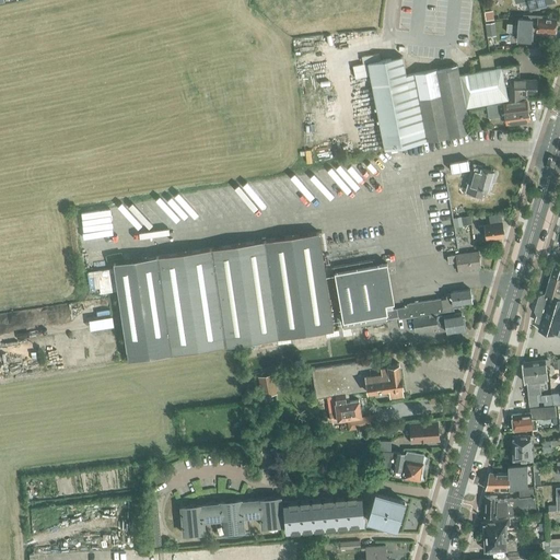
[(515,0),(516,2),(527,0),(531,9),(545,7),(545,4),(555,2),(553,0),(515,0)]
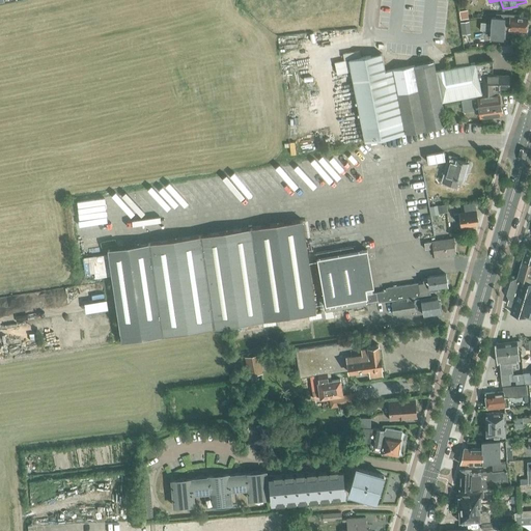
[(496,15),(496,18),(492,18),(492,24),(481,23),(480,32),(491,32),(491,38),(503,39),(504,21),(510,21),(509,29),(526,31),(527,18),(519,18),(519,16),(496,15)]
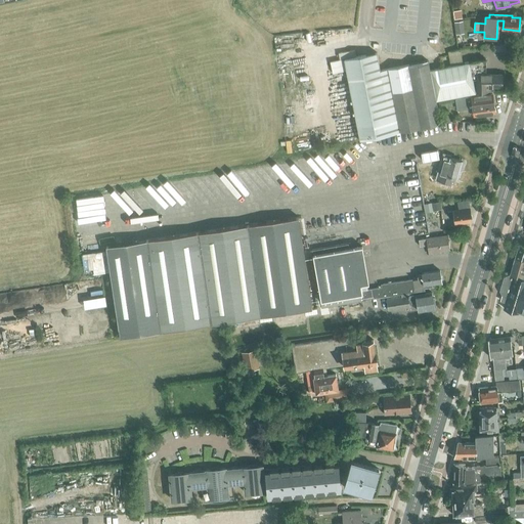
[(454,23),(455,31),(464,30),(463,20),(454,23)]
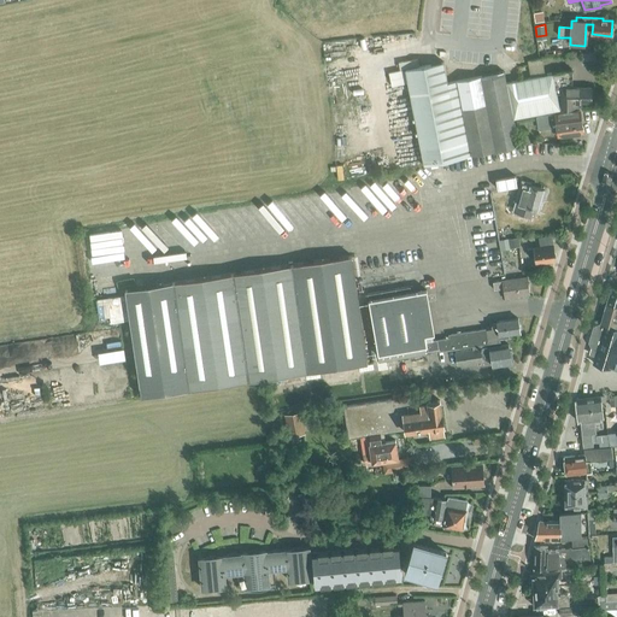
[(438,63),(405,70),(423,165),(471,156),(519,147),(513,119),(566,107),(581,107),(581,103),(591,103),(591,88),(573,88),(573,70),(545,76),(530,78),(506,82),(504,71),(447,83),(444,63),(438,63)]
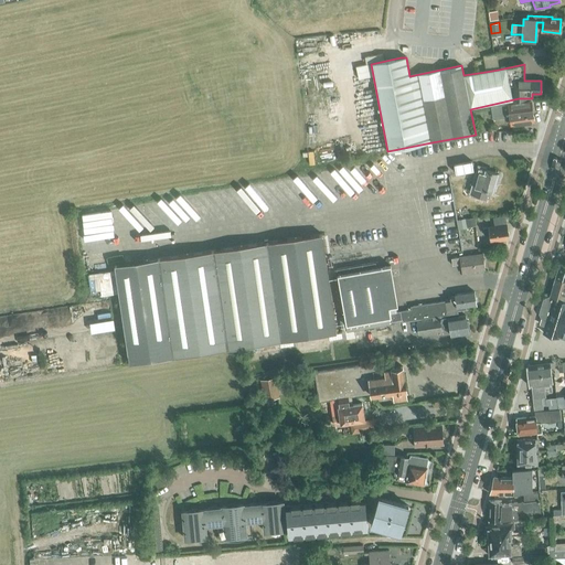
[(508,104),(491,107),(493,118),(510,116),(511,126),(533,123),(531,100),(508,104)]
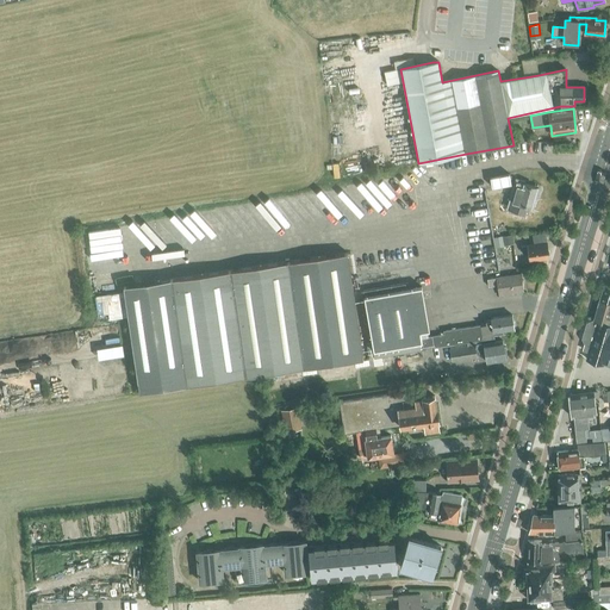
[(514,130),(515,142),(526,141),(523,128),(514,130)]
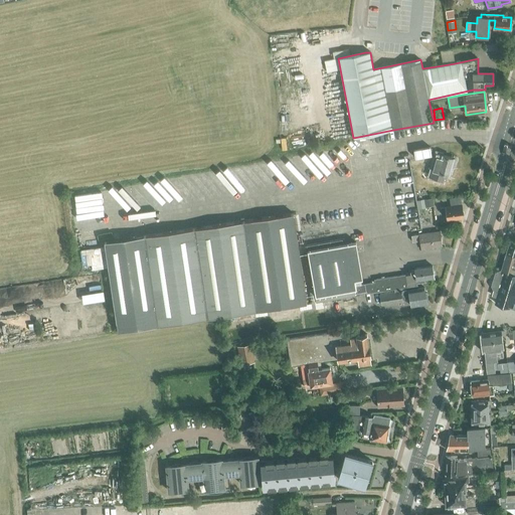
[(430,147),(413,150),(415,158),(432,155),(430,147)]
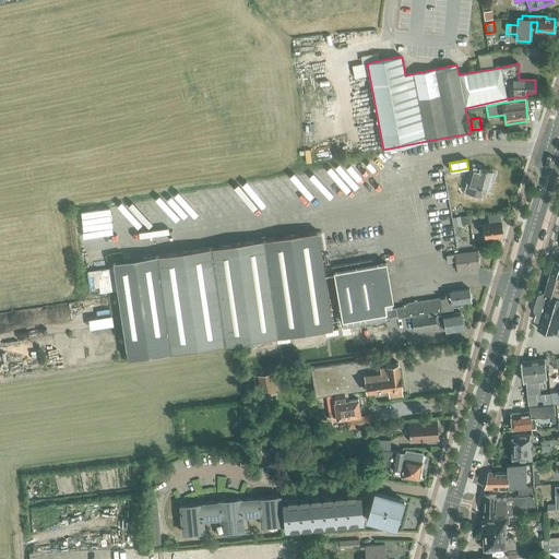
[(470,177),(472,178),(467,192),(482,197),(483,189),(487,190),(492,173),(480,169),(482,166),(473,164),(471,170),(470,177)]
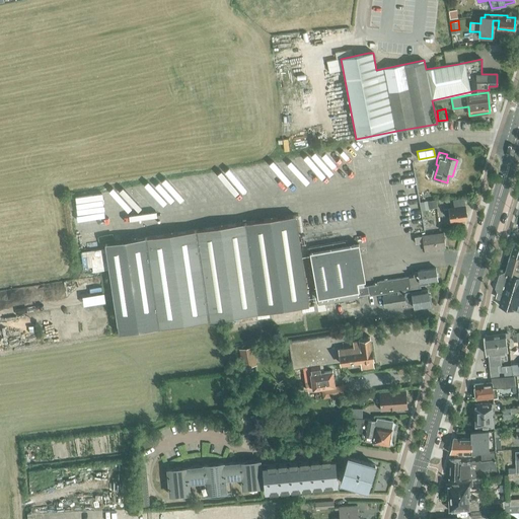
[(454,208),(443,209),(444,215),(450,214),(451,221),(467,219),(466,218),(467,216),(467,213),(466,212),(464,199),(453,200),(454,208)]
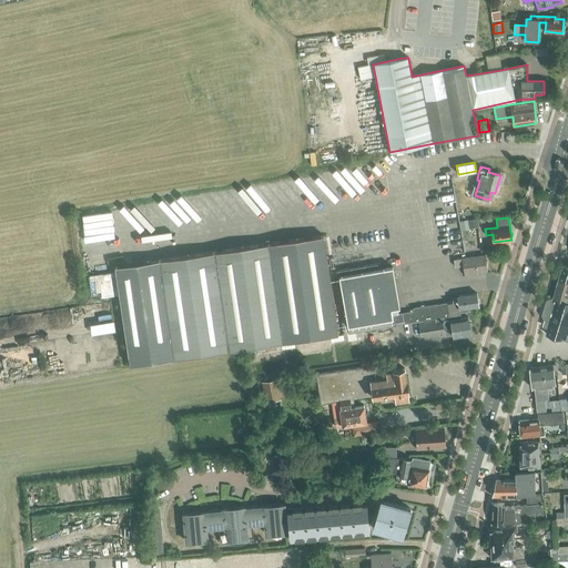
[(476,219),(467,221),(469,227),(477,226),(476,219)]
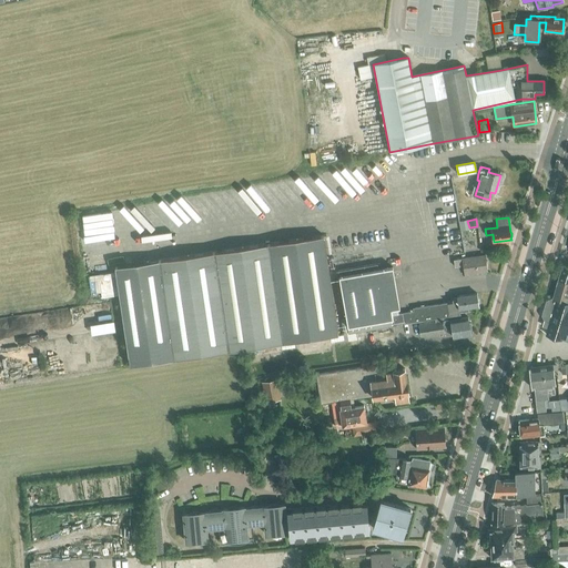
[(467,221),(459,222),(462,231),(469,230),(469,227),(467,221)]
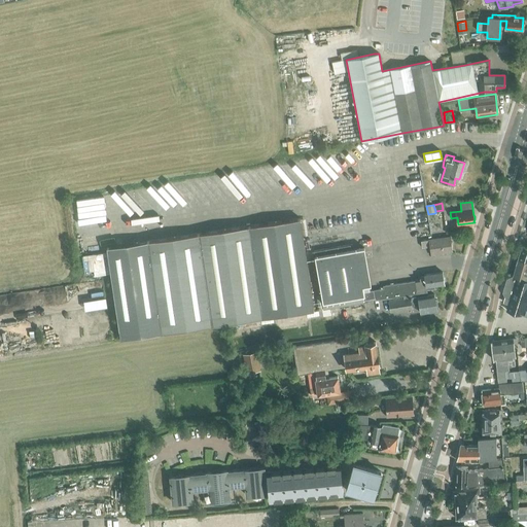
[(300,218),(107,247),(120,339),(314,310),(300,218)]
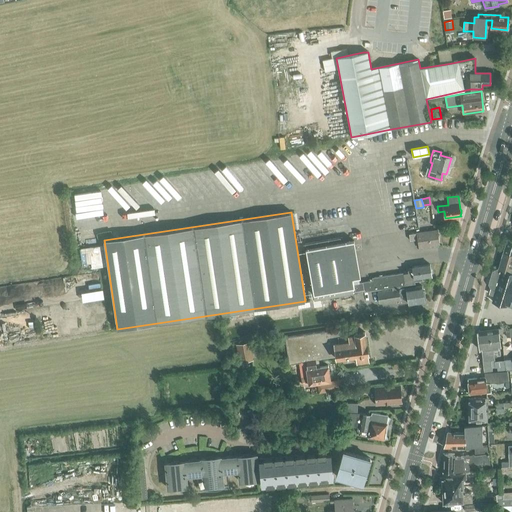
[(437,230),(417,233),(409,234),(410,240),(418,239),(419,249),(427,248),(427,246),(439,244),(437,230)]
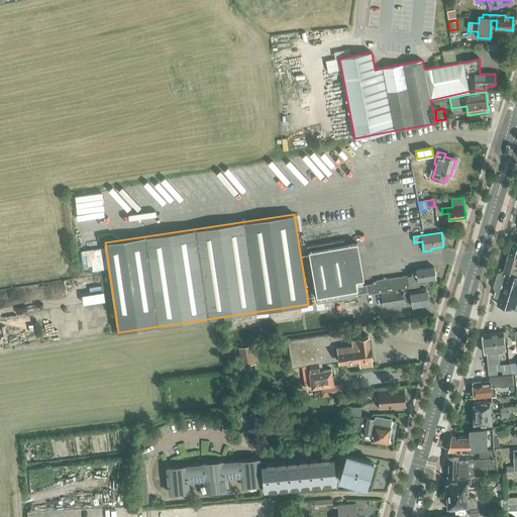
[(516,243),(512,242),(508,255),(516,257),(516,243)]
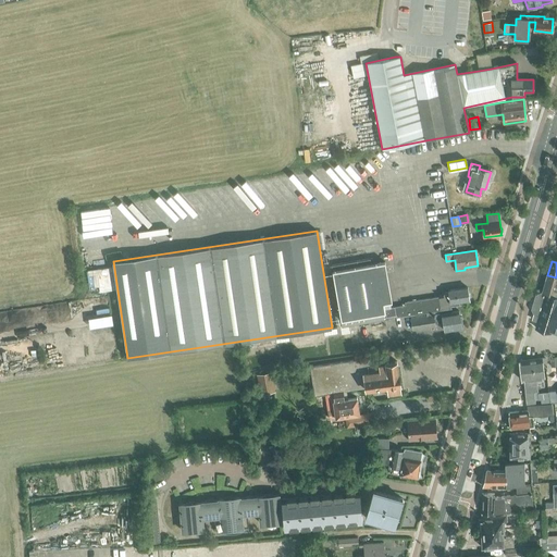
[(384,318),(396,316),(394,307),(385,309),(384,302),(392,301),(385,262),(376,263),(333,271),(333,272),(327,273),(333,299),(337,299),(339,312),(335,313),(337,326),(342,325),(342,326),(384,319),(384,318)]
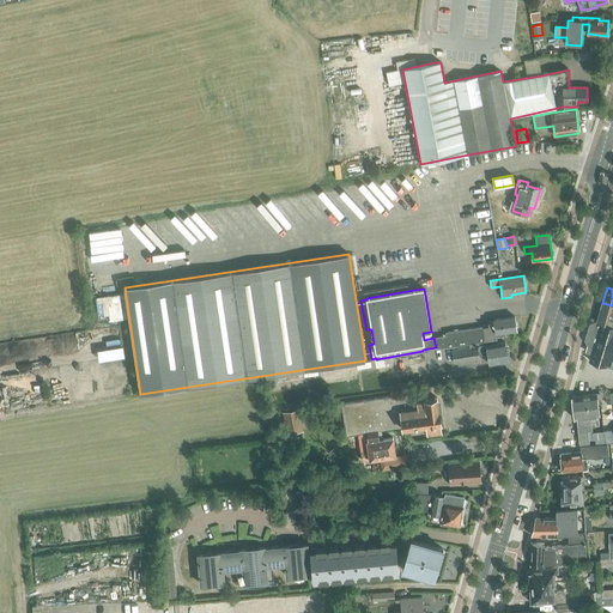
[(612,305),(602,303),(596,322),(612,326),(612,305)]
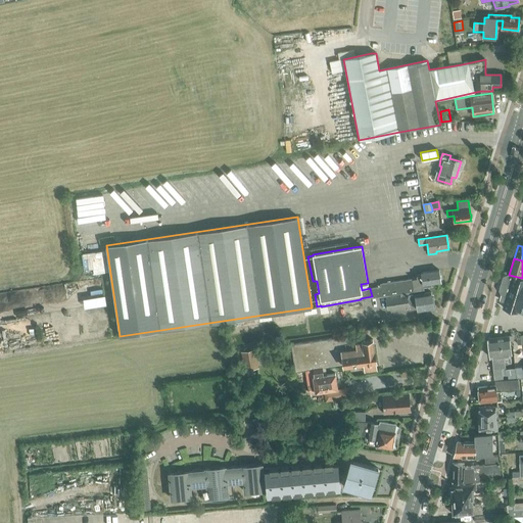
[(381,287),(370,288),(372,296),(372,298),(424,290),(423,287),(431,286),(431,283),(440,282),(439,270),(421,273),(421,275),(417,275),(417,278),(380,284),(381,287)]
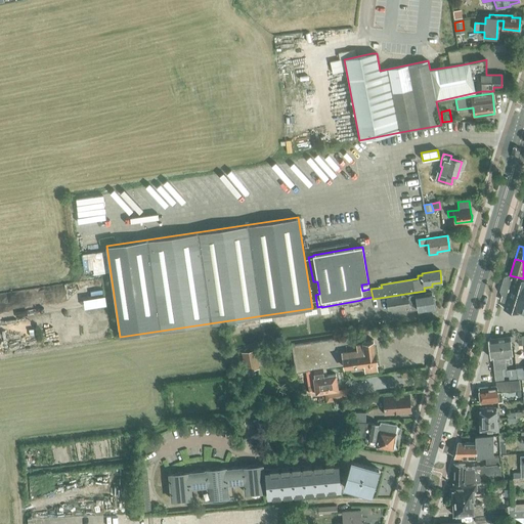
[(504,308),(520,313),(523,314),(523,278),(510,275),(504,277),(499,291),(504,297),(501,301),(506,303),(504,308)]
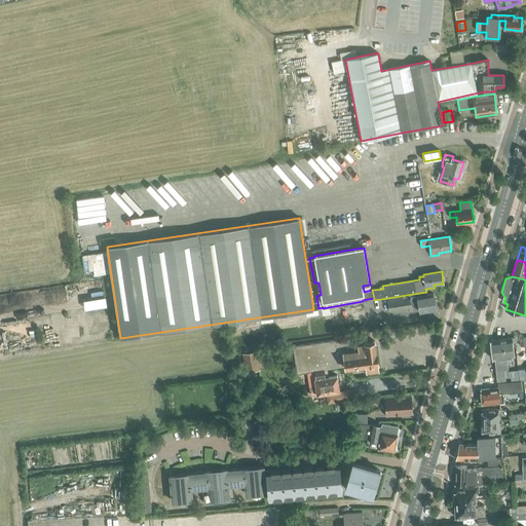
[(434,294),(388,301),(389,311),(411,308),(411,306),(418,304),(419,312),(436,310),(434,294)]
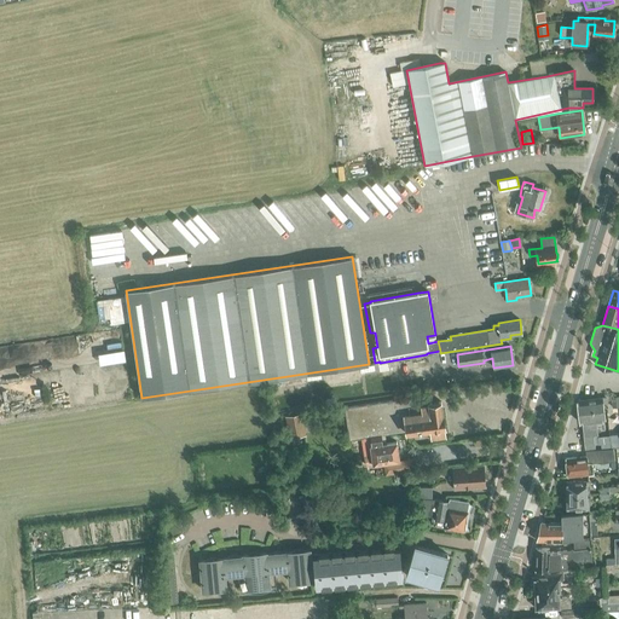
[(357,368),(329,371),(330,381),(358,377),(357,368)]
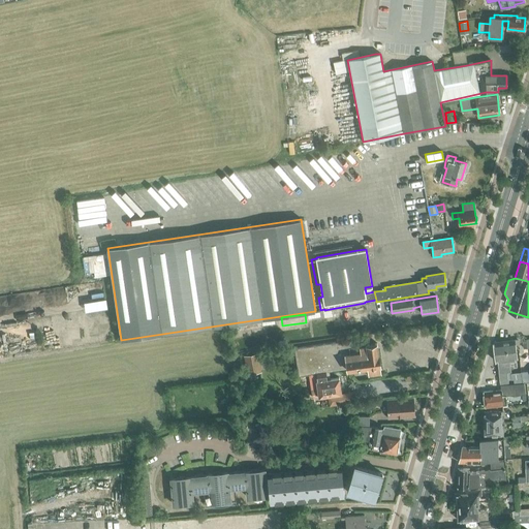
[(259,321),(236,324),(237,333),(260,329),(259,321)]
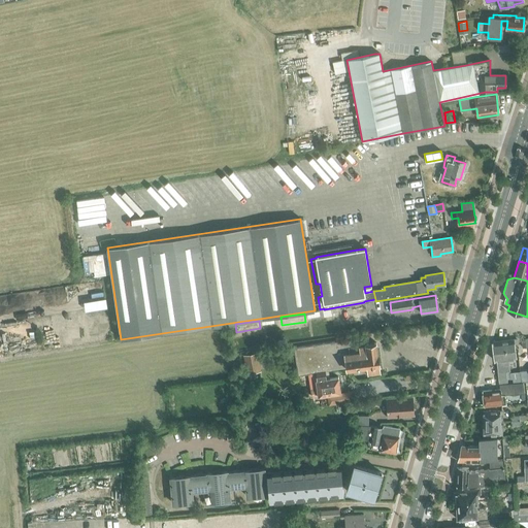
[(493,341),(492,341),(492,343),(493,352),(515,349),(515,343),(519,343),(518,338),(493,341)]
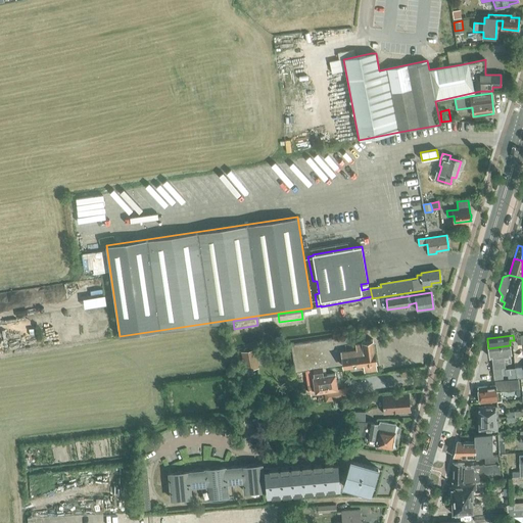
[(347,336),(291,344),(295,371),(313,369),(322,367),(336,365),(344,364),(344,365),(365,363),(365,369),(377,367),(373,339),(363,341),(363,342),(349,344),(347,336)]
